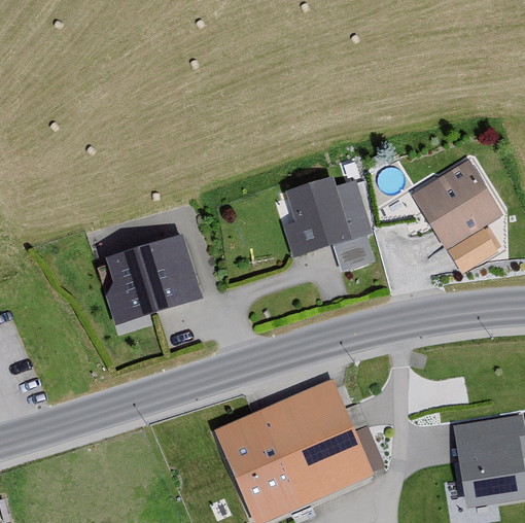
[(499,213),(466,160),(411,195),(444,247),(499,213)]
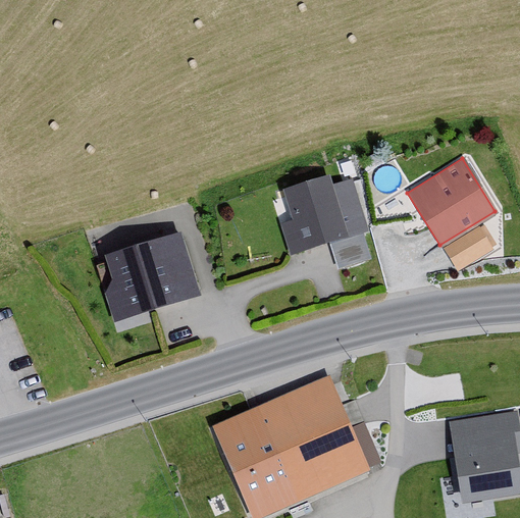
[(344,236),(326,176),(282,190),(291,216),(279,220),(290,255),(329,243),(336,268),(367,259),(359,231),(344,236)]
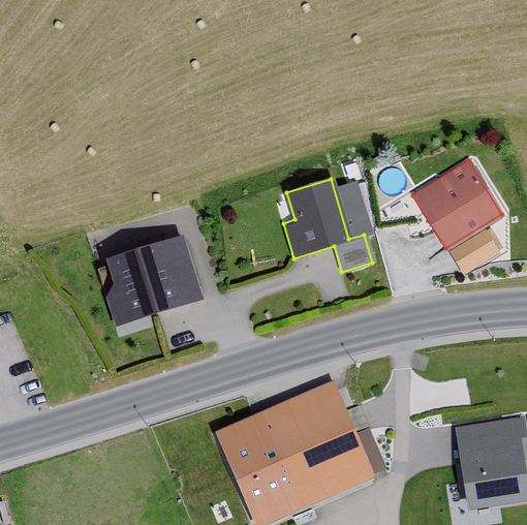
[(500,251),(488,230),(450,252),(462,273),(500,251)]
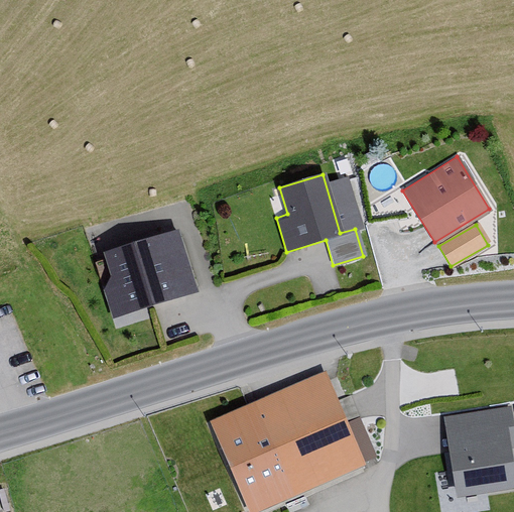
[(103,251),(111,275),(103,289),(112,316),(198,290),(177,228),(103,251)]
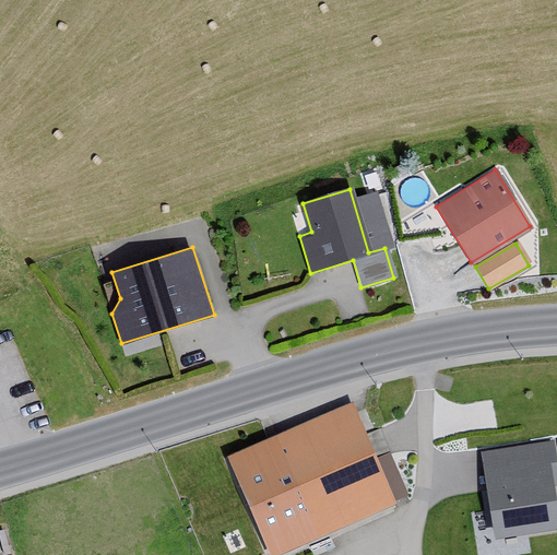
[(282,554),(398,506),(353,402),(227,456),(270,554),(282,554)]
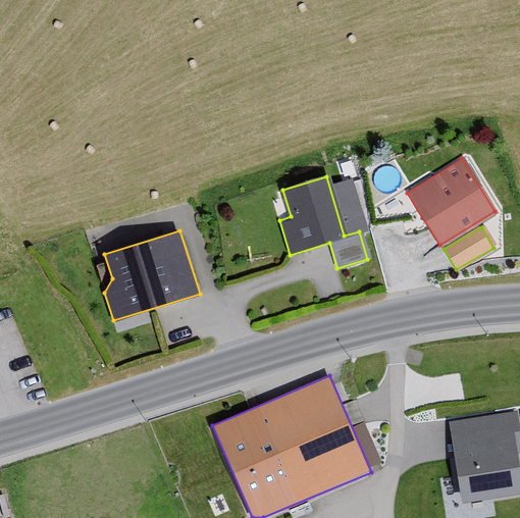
[(518,410),(454,419),(466,498),(519,487),(519,461),(514,425),(519,424),(519,417),(518,410)]
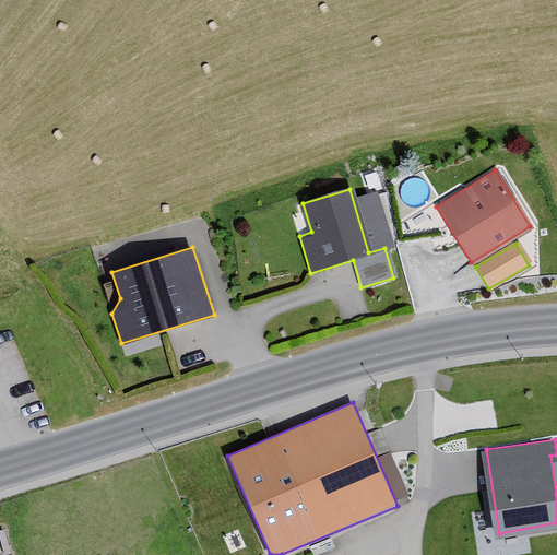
[(393,445),(380,449),(398,495),(410,491),(393,445)]
